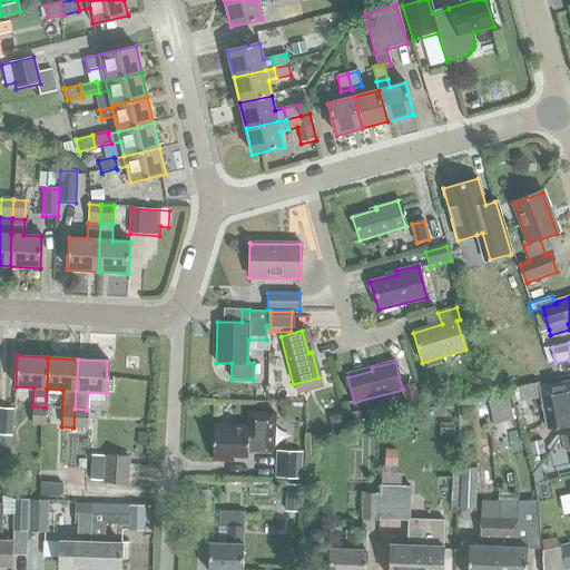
[(569,380),(539,385),(540,395),(547,431),(569,426),(569,425),(569,424),(569,380)]
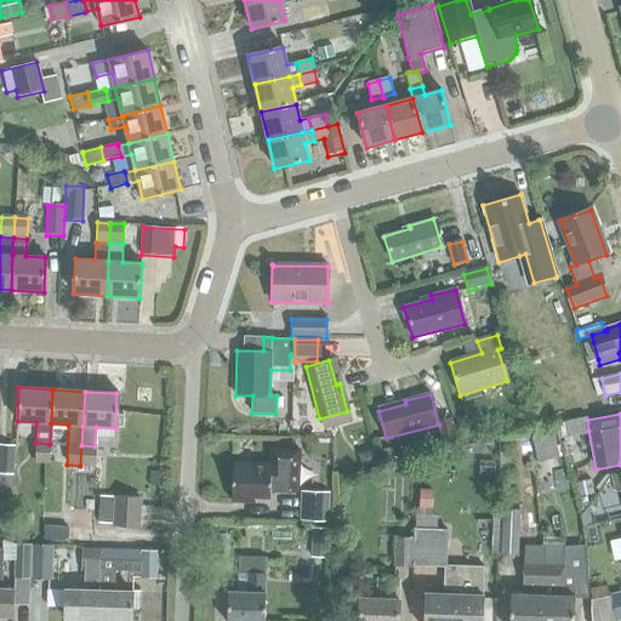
[(450,420),(438,423),(439,425),(445,450),(457,448),(450,420)]
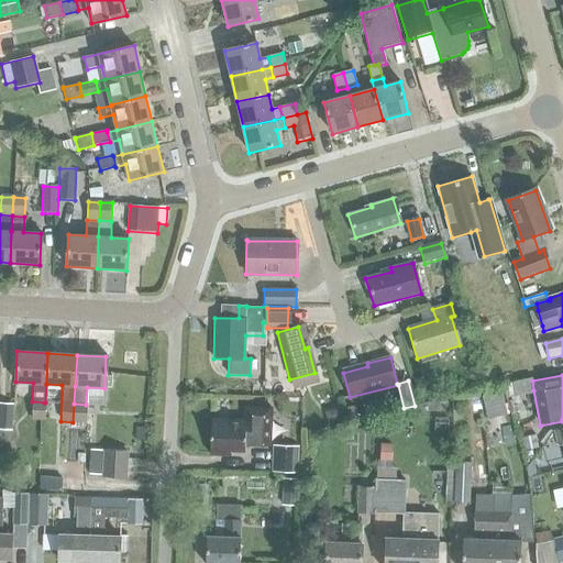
[(32,401),(31,419),(42,420),(44,403),(32,401)]
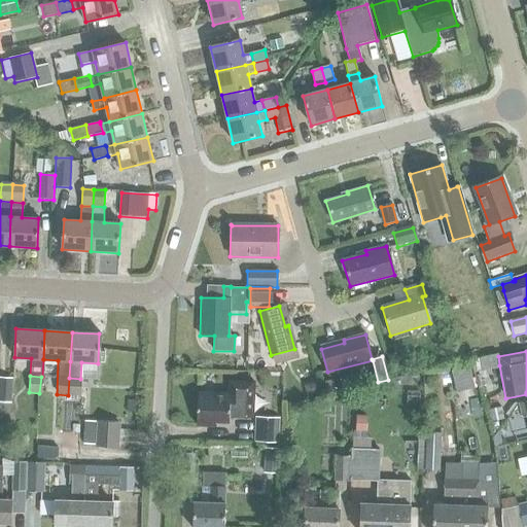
[(477,377),(453,379),(454,402),(478,400),(477,377)]
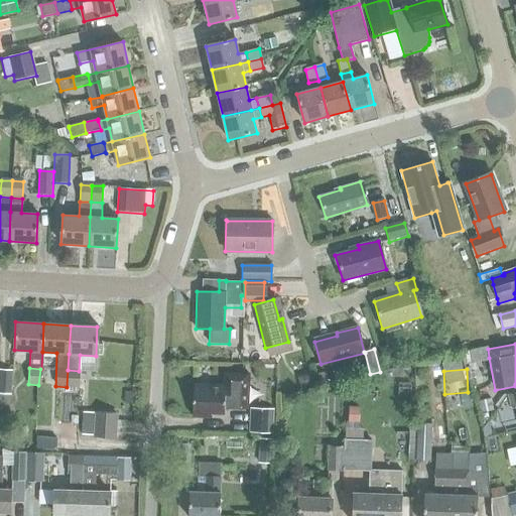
[(0,394),(9,395),(11,371),(0,370),(0,394)]
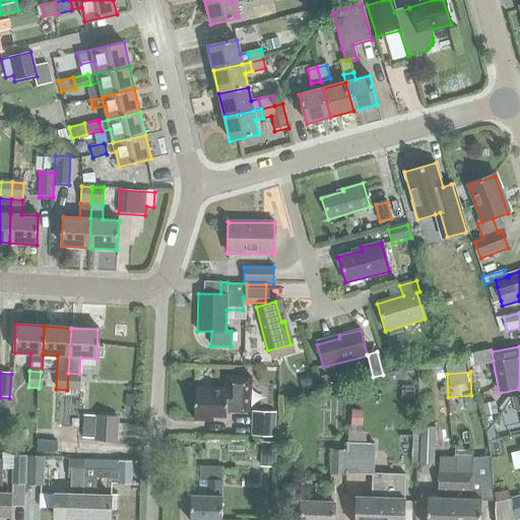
[(68,373),(67,390),(78,390),(79,374),(68,373)]
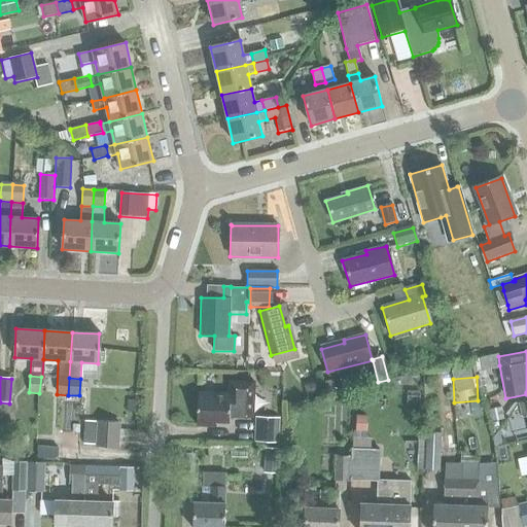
[(332,380),(323,383),(326,391),(336,389),(332,380)]
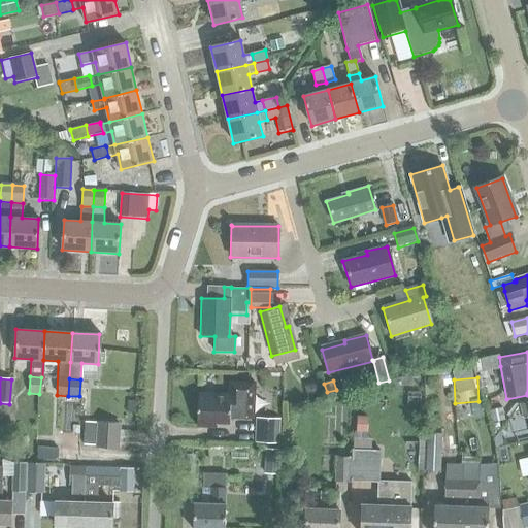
[(229,382),(229,395),(198,394),(196,427),(216,427),(217,423),(229,423),(229,418),(256,419),(257,383),(229,382)]
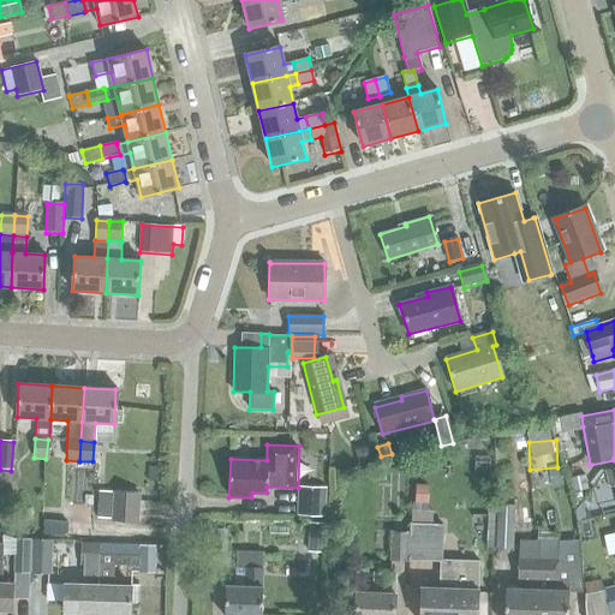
[(369,446),(354,451),(358,465),(374,460),(369,446)]
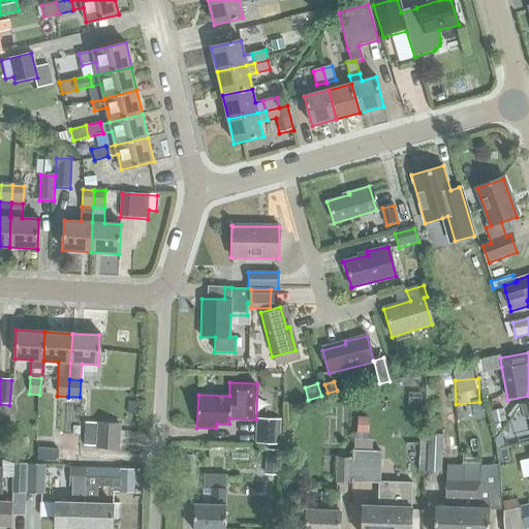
[(503,408),(489,411),(492,424),(505,421),(503,408)]
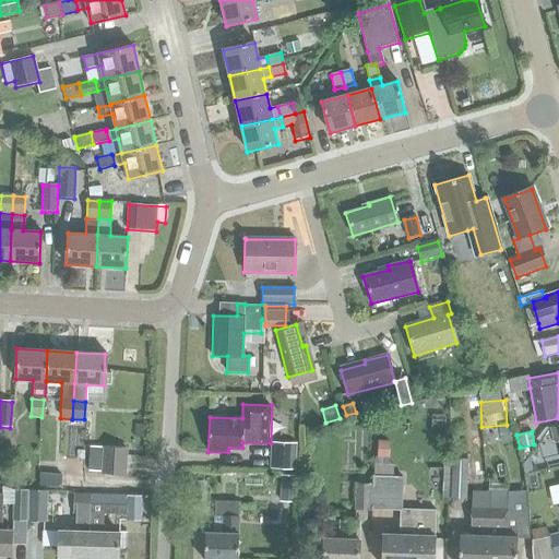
[(270,468),(296,470),(297,443),(271,442),(270,468)]
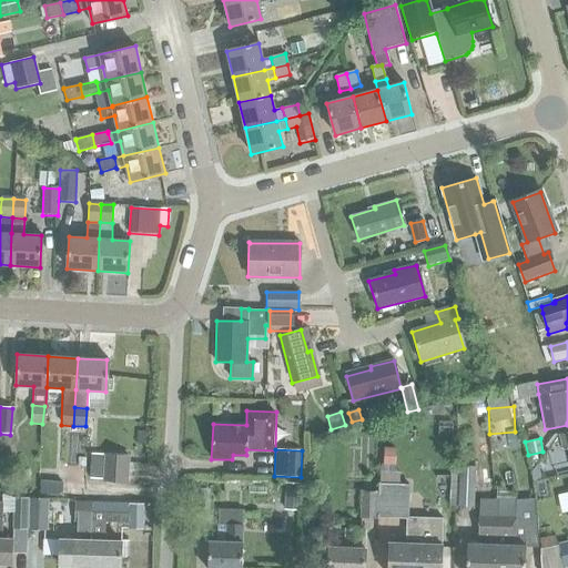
[(384,449),(384,465),(395,465),(395,449),(384,449)]
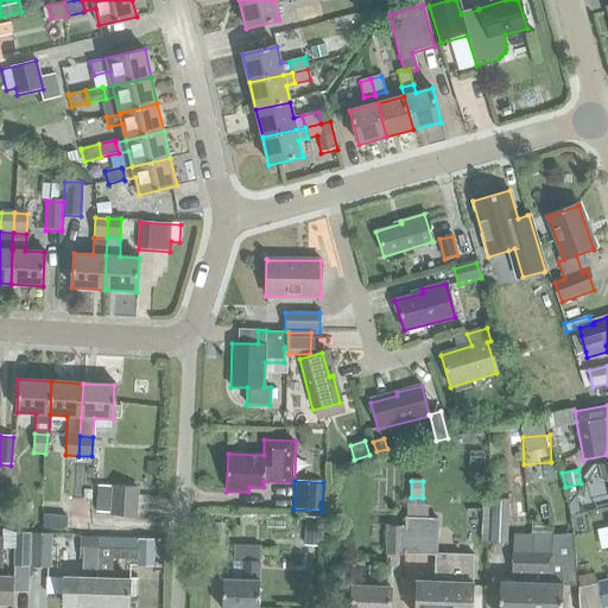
[(111,515),(138,518),(140,487),(113,486),(112,487),(97,486),(97,493),(97,512),(111,513),(111,515)]
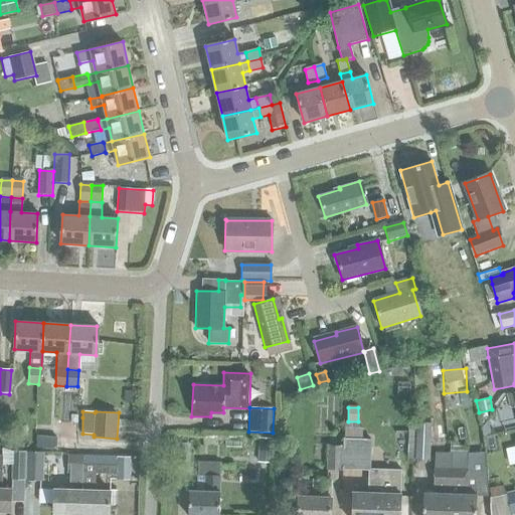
[(417,422),(416,460),(428,461),(430,422),(417,422)]
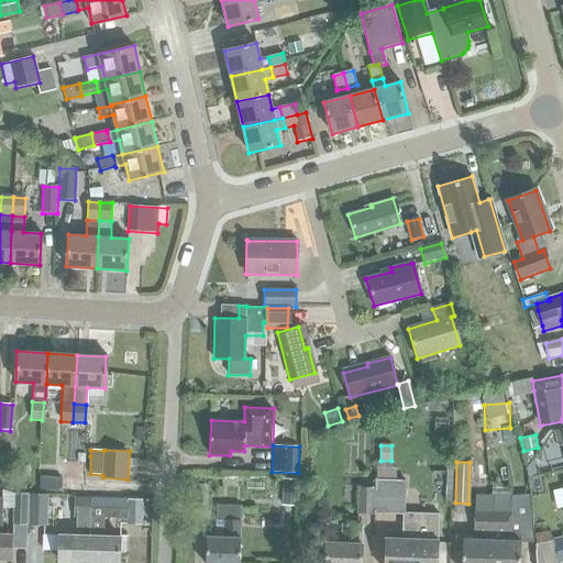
[(357,514),(374,514),(375,478),(359,477),(357,514)]
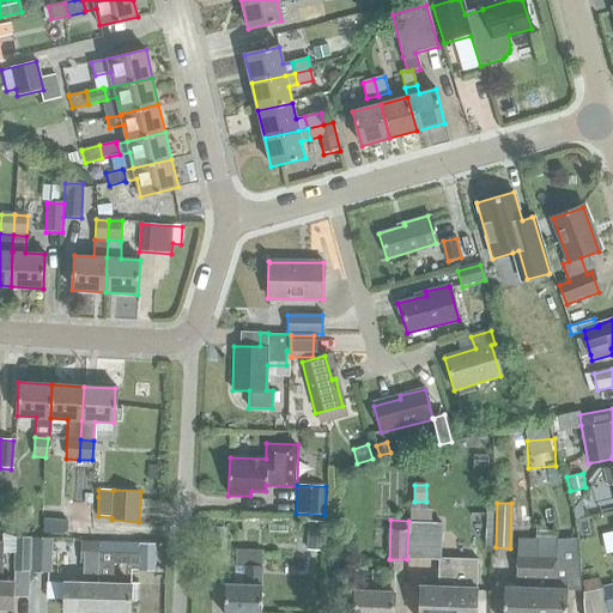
[(308,551),(325,551),(326,522),(308,522),(308,551)]
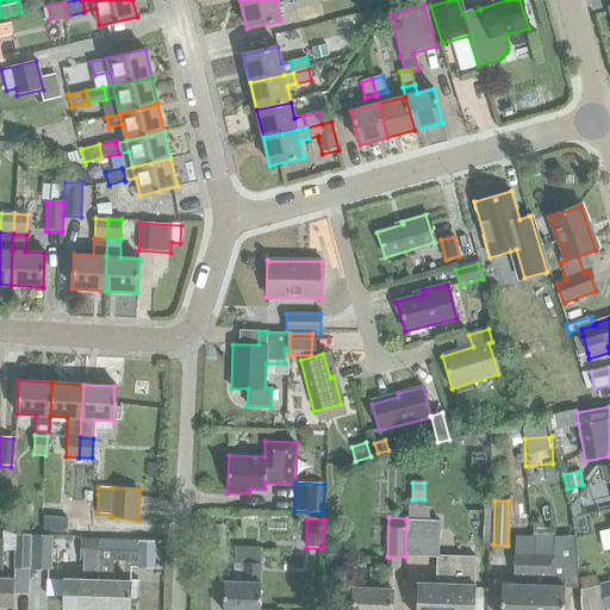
[(406,520),(405,555),(423,556),(424,541),(439,541),(439,521),(406,520)]
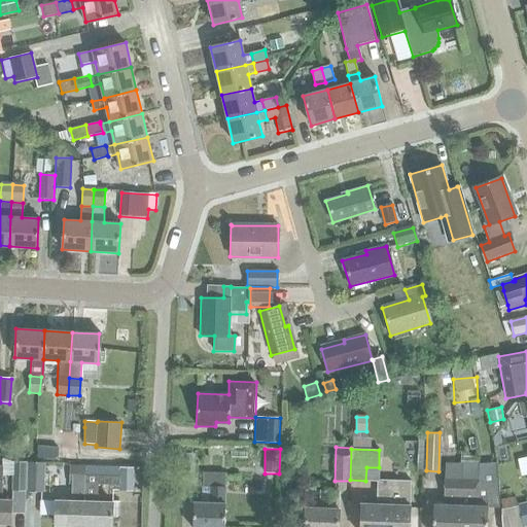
[(432,526),(461,526),(464,463),(445,463),(444,496),(452,497),(451,501),(455,501),(455,505),(433,504),(432,526)]
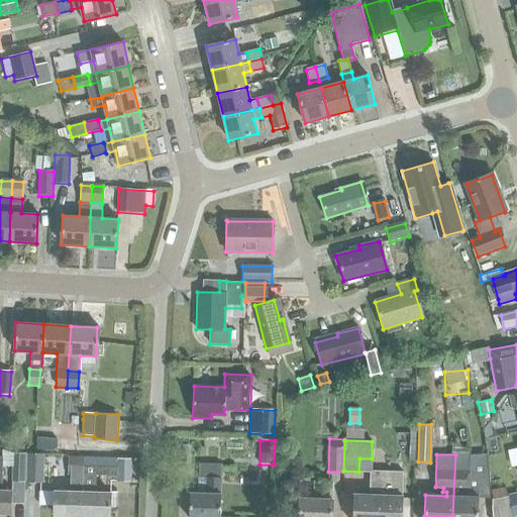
[(452,516),(478,516),(479,497),(456,496),(456,492),(460,492),(460,488),(469,489),(470,455),(455,454),(452,516)]
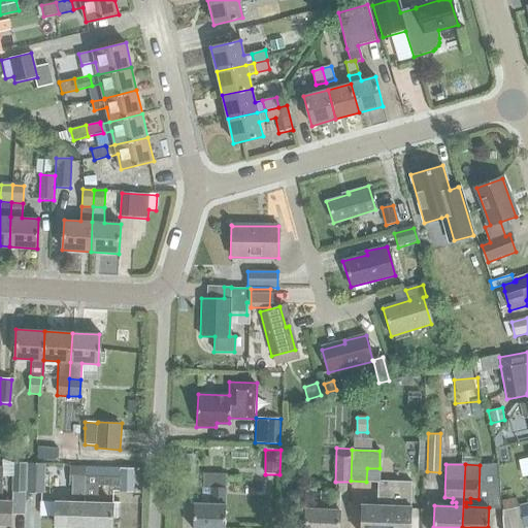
[(43,490),(43,465),(28,465),(27,489),(43,490)]
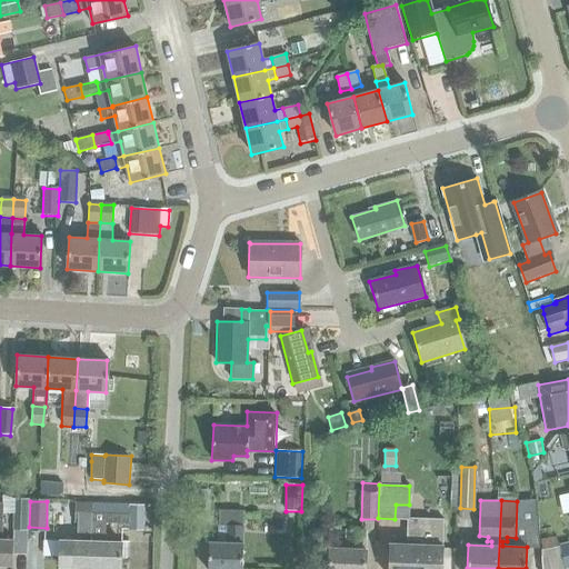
[(0,565),(12,566),(12,541),(0,540),(0,535),(2,535),(3,503),(0,502),(0,565)]
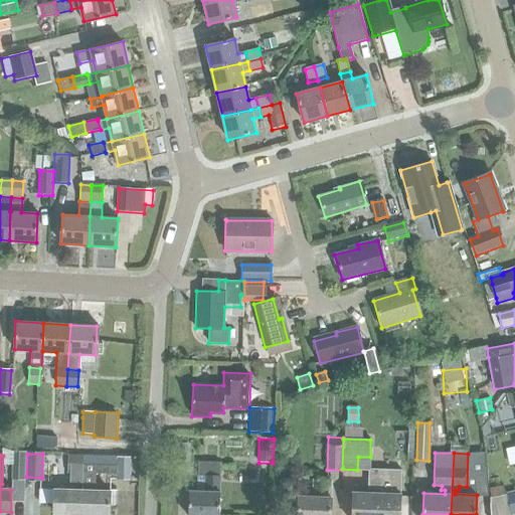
[(53,513),(80,514),(82,458),(67,457),(66,475),(69,475),(69,482),(54,482),(53,513)]
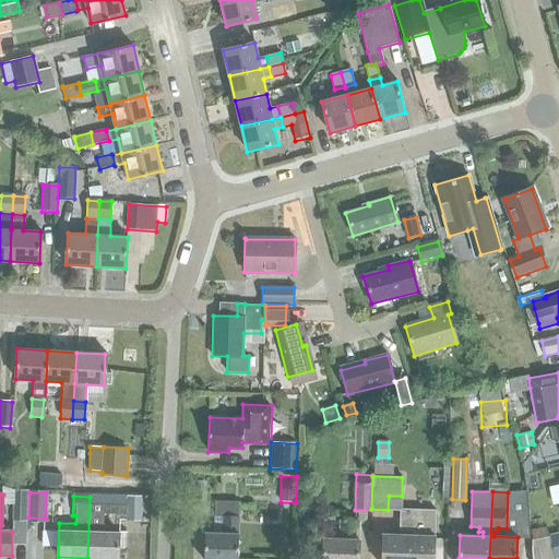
[(141,499),(127,498),(107,497),(90,497),(87,558),(117,558),(118,535),(102,534),(103,518),(106,518),(106,515),(126,515),(126,520),(140,521),(141,499)]
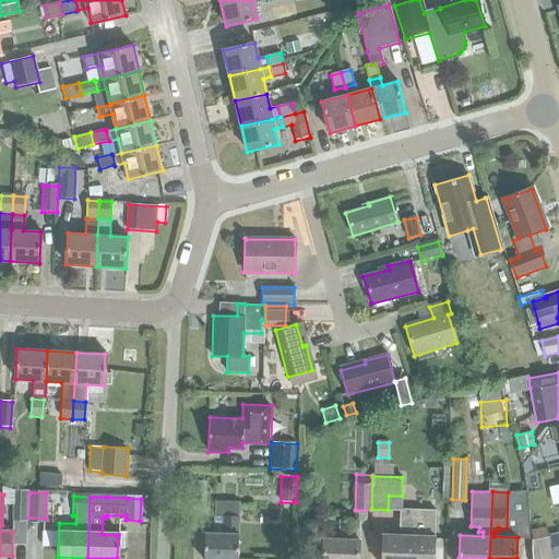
[(13,522),(25,522),(25,498),(13,498),(13,522)]
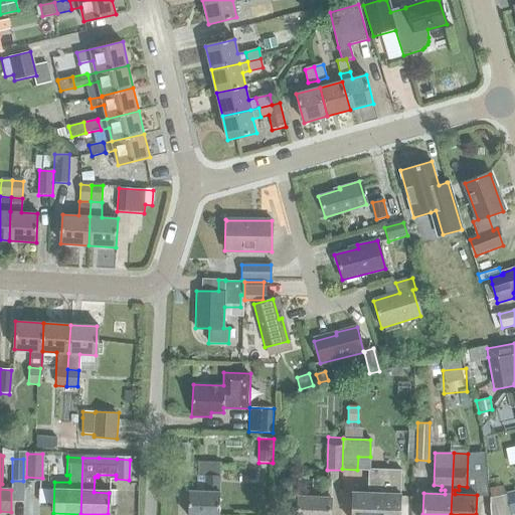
[(190,514),(219,514),(220,464),(200,464),(199,476),(205,476),(205,492),(190,491),(190,514)]
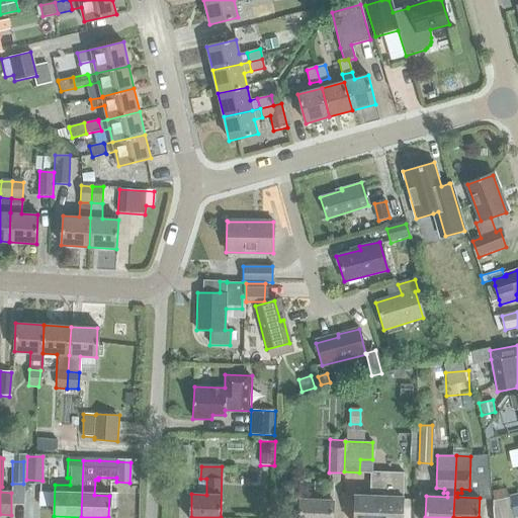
[(354,495),(353,517),(403,517),(404,497),(403,497),(403,476),(404,476),(404,472),(371,471),(369,471),(369,472),(369,496),(354,495)]
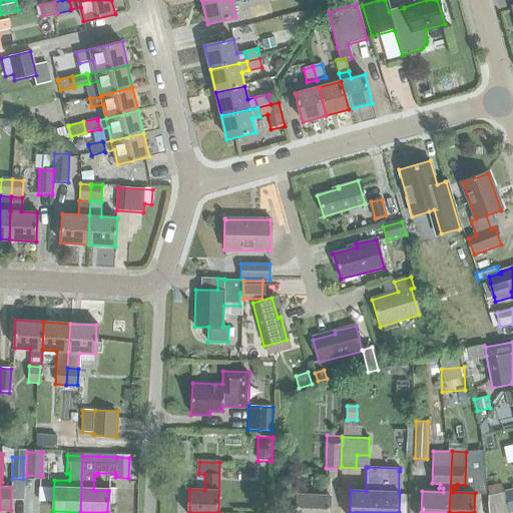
[(297,512),(329,512),(330,496),(330,481),(314,480),(313,495),(298,495),(297,512)]
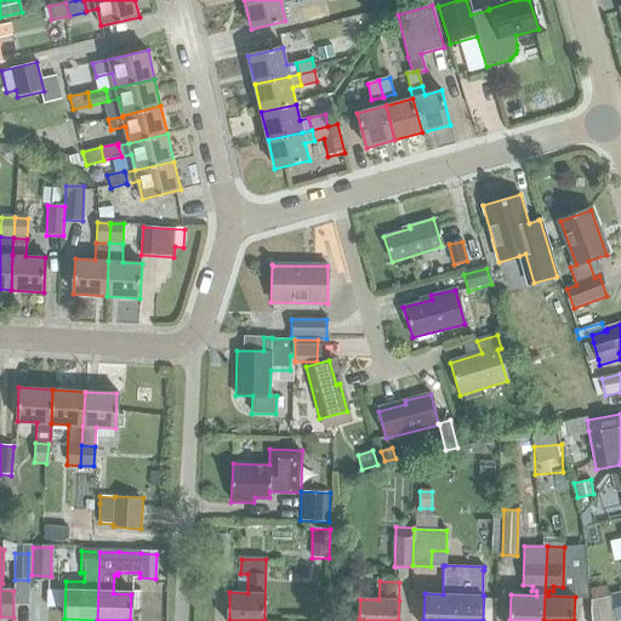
[(620,593),(610,597),(616,620),(620,619),(620,593)]
